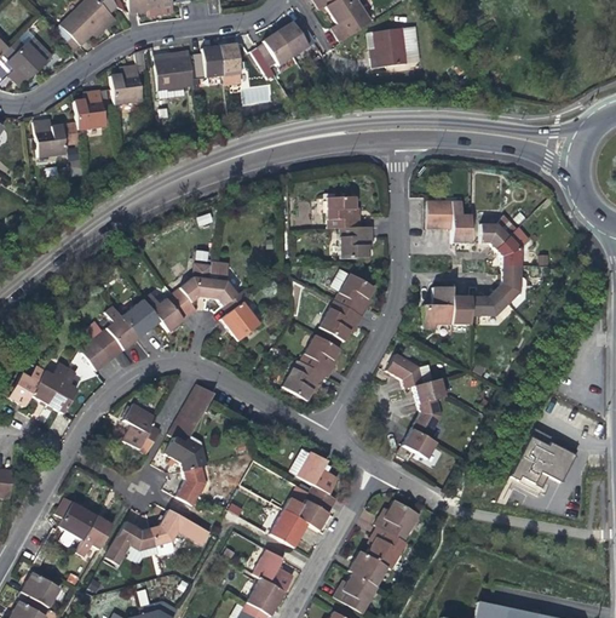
[(88,0),(59,28),(70,40),(74,35),(84,45),(96,33),(115,13),(113,12),(119,5),(115,0),(88,0)]
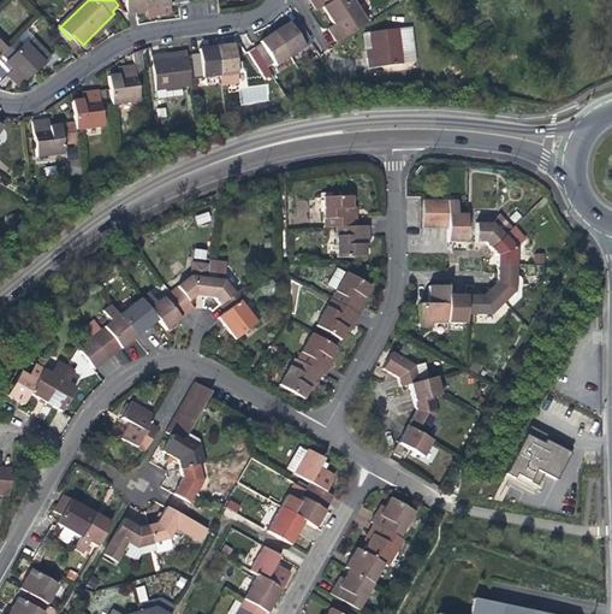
[(129,0),(131,11),(148,7),(158,6),(174,4),(173,0),(129,0)]
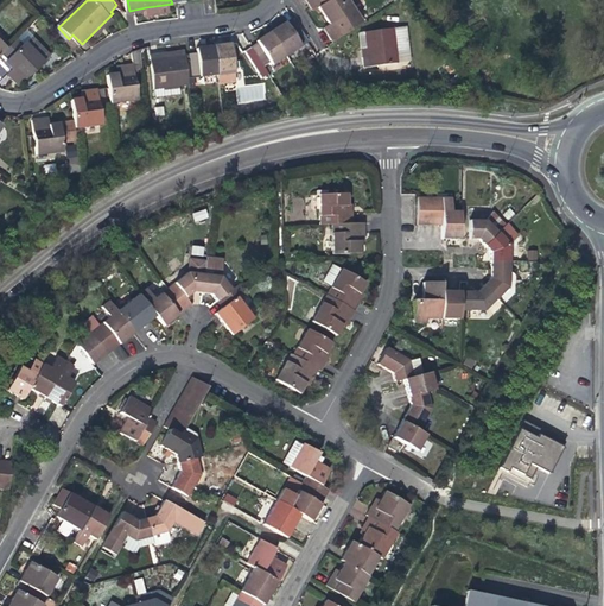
[(311,0),(312,1),(313,0),(319,0),(322,2),(328,12),(345,0),(311,0)]
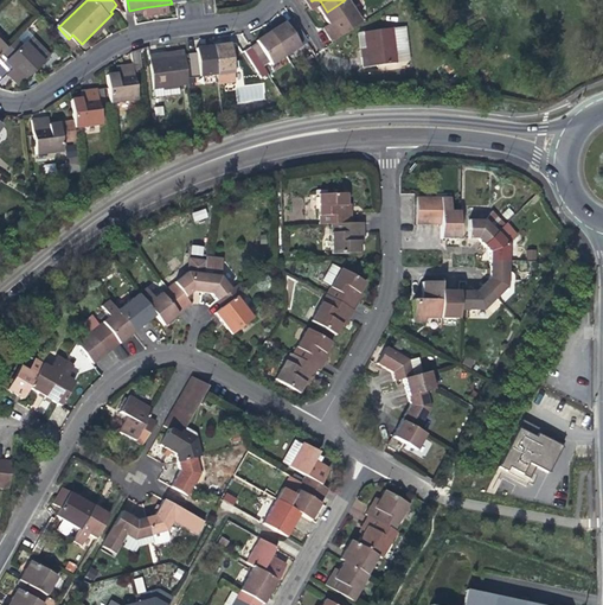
[(365,19),(352,0),(345,0),(327,12),(332,20),(335,26),(329,30),(335,38),(365,19)]
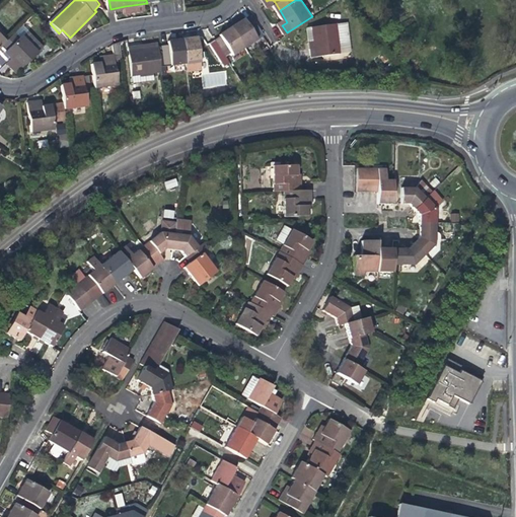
[(148,8),(147,3),(133,5),(125,6),(126,12),(130,11),(135,10),(148,8)]
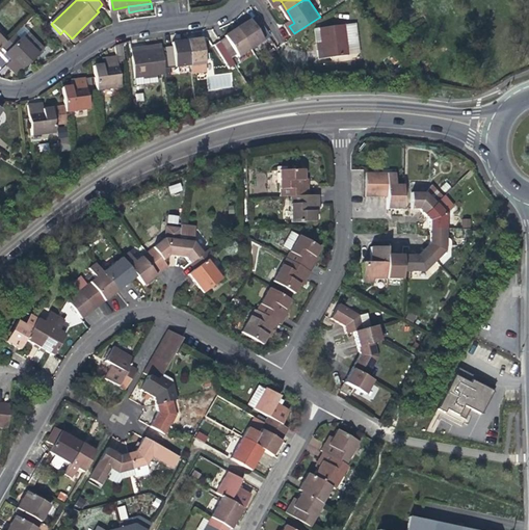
[(102,16),(99,11),(82,28),(86,31),(94,24),(102,16)]
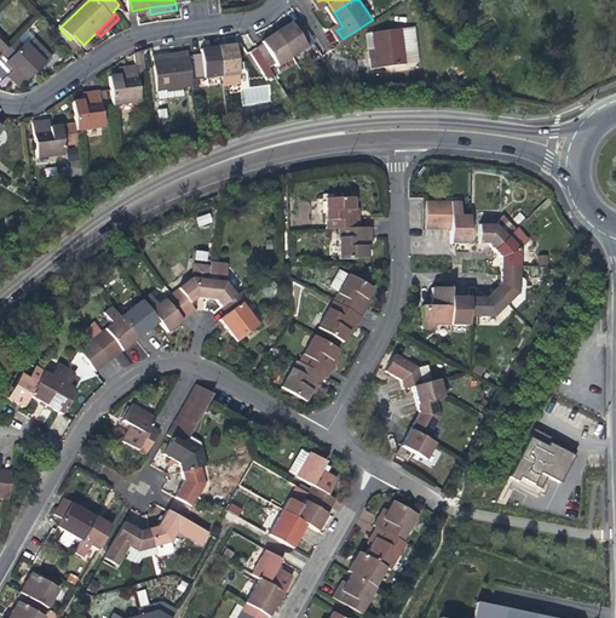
[(291,22),(280,29),(295,55),(312,45),(310,41),(316,36),(301,16),(295,21),(294,19),(291,22)]
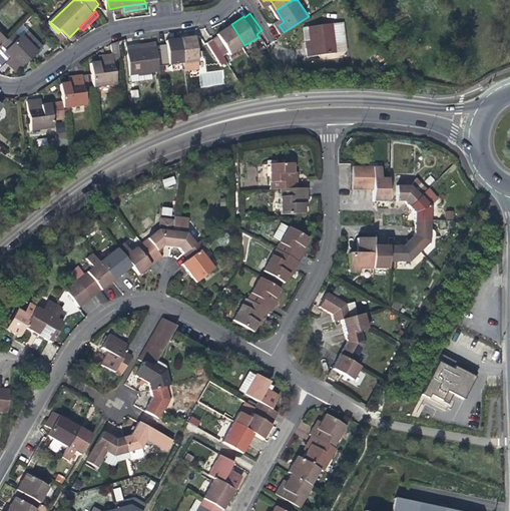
[(346,19),(335,20),(338,40),(348,39),(346,19)]
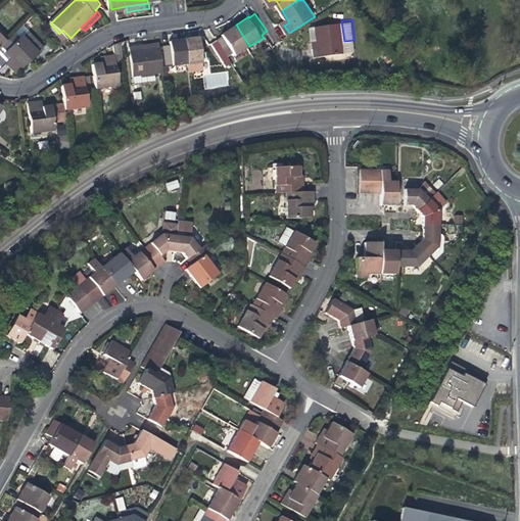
[(321,45),(316,45),(317,54),(345,50),(344,41),(341,20),(317,24),(321,45)]
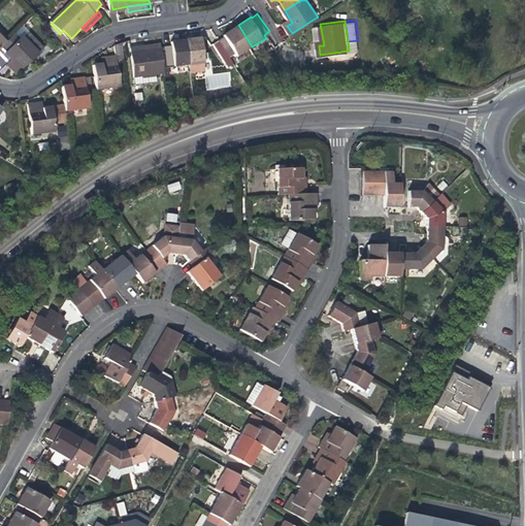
[(239,55),(252,46),(238,25),(233,29),(230,31),(226,34),(226,35),(221,38),(236,63),(242,60),(239,55)]
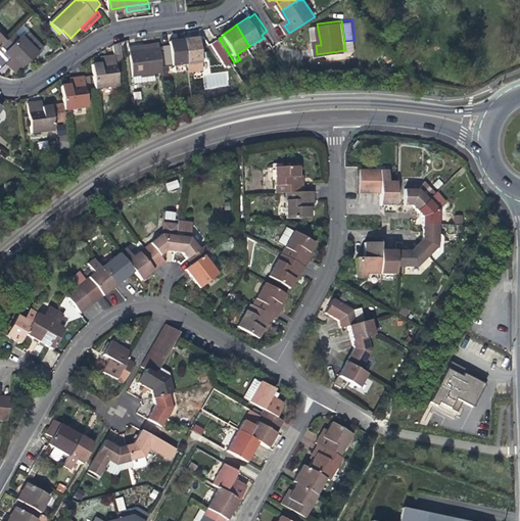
[(18,62),(13,66),(19,74),(46,45),(32,30),(22,37),(17,32),(9,40),(5,44),(10,49),(7,51),(14,58),(18,62)]
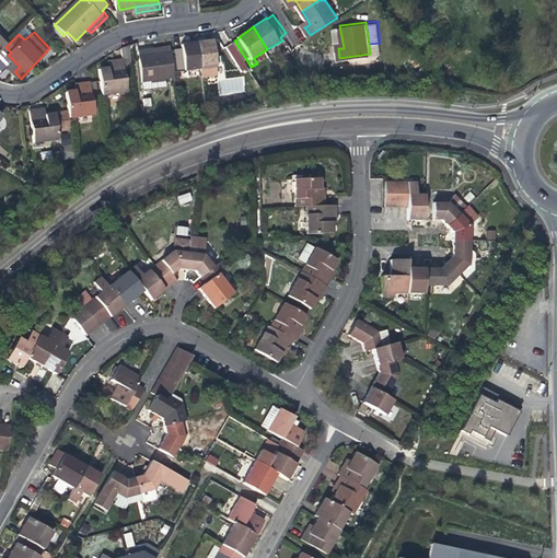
[(0,51),(6,47),(10,43),(0,33),(0,51)]
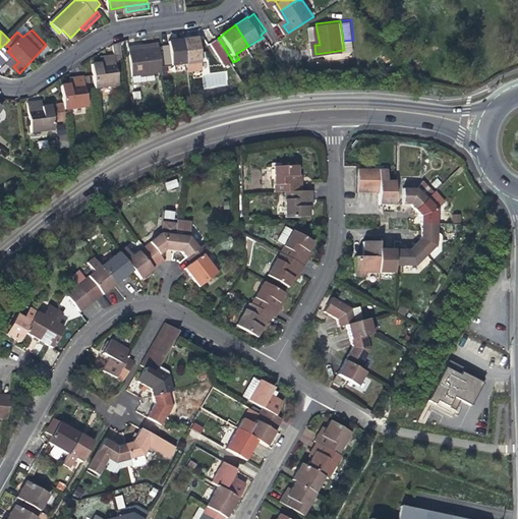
[(191,36),(184,37),(187,61),(189,68),(205,66),(199,35),(191,36)]
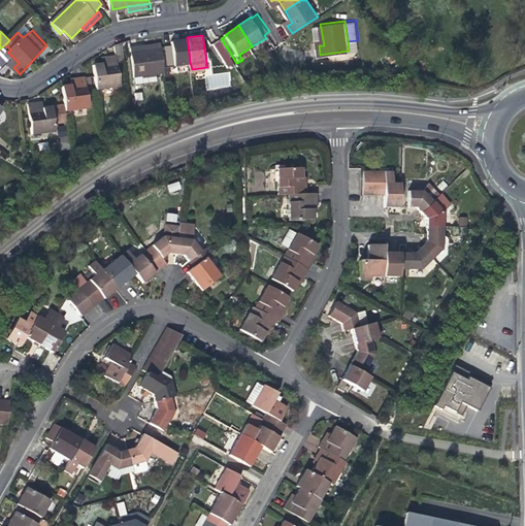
[(168,65),(190,62),(187,37),(176,39),(171,39),(171,43),(165,44),(168,65)]
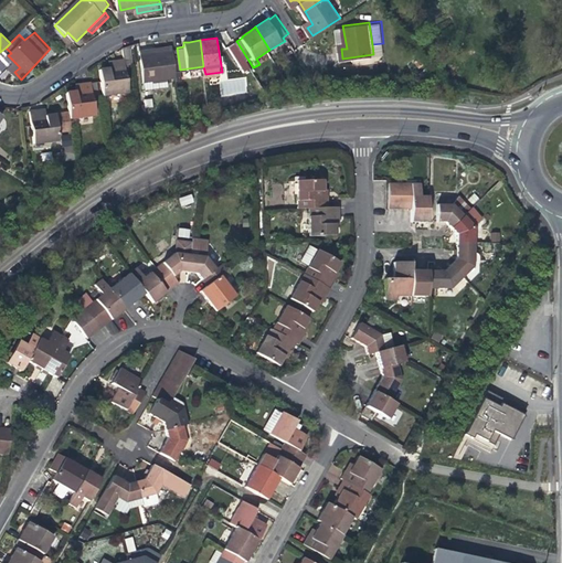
[(247,72),(253,67),(236,41),(231,45),(247,72)]
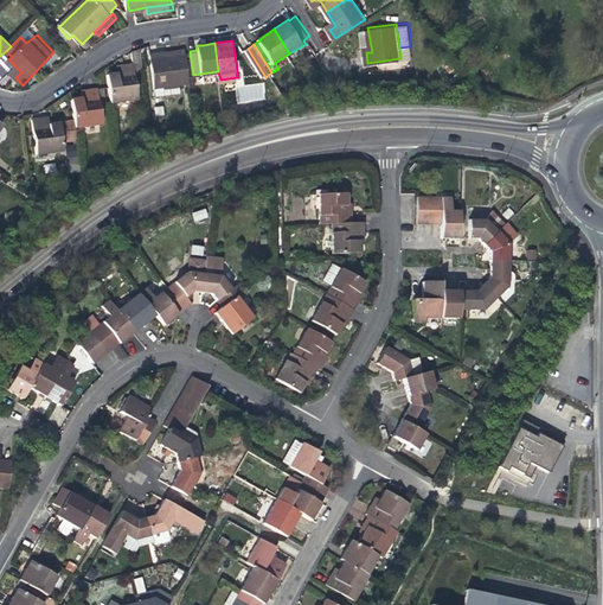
[(399,48),(401,58),(412,57),(411,46),(399,48)]
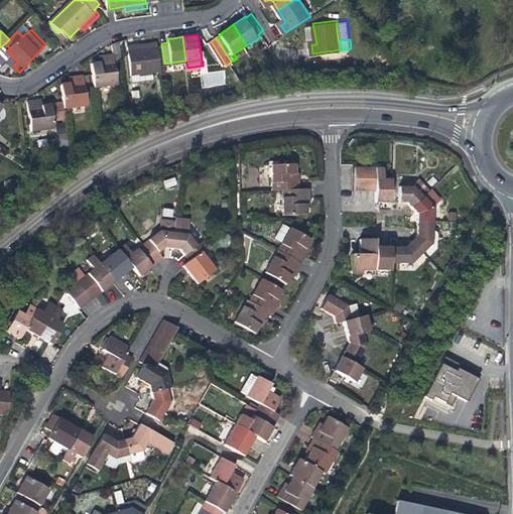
[(141,42),(136,43),(137,48),(158,45),(157,40),(141,42)]
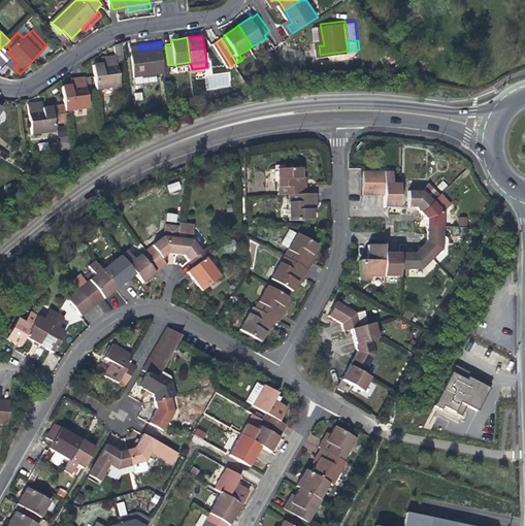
[(139,44),(131,46),(135,75),(143,74),(144,83),(159,80),(158,72),(165,71),(162,46),(140,50),(139,44)]
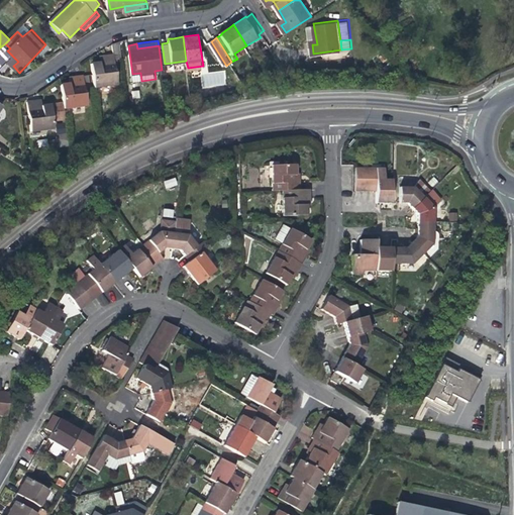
[(115,52),(106,53),(107,58),(101,59),(92,60),(95,81),(96,85),(118,82),(115,52)]
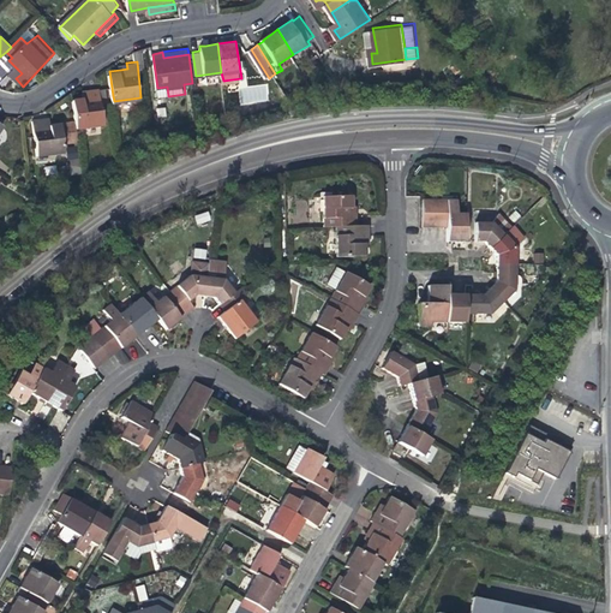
[(13,76),(16,78),(22,73),(17,69),(11,75),(13,76)]
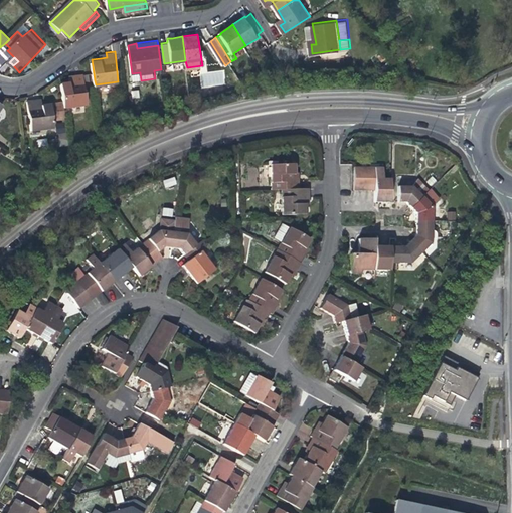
[(89,103),(88,95),(87,86),(84,71),(76,73),(76,79),(71,80),(62,81),(64,99),(65,105),(83,103),(89,103)]
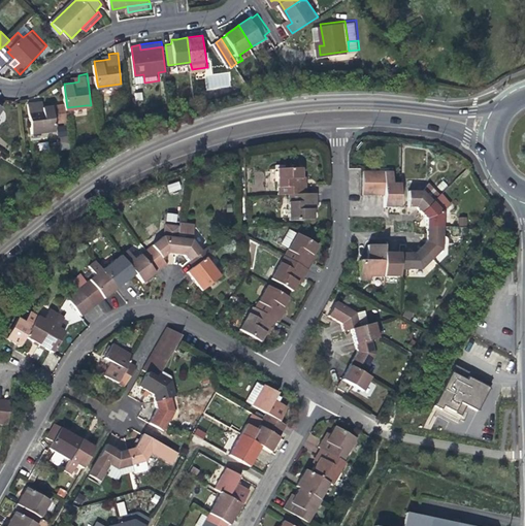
[(143,74),(135,75),(136,84),(144,83),(143,74)]
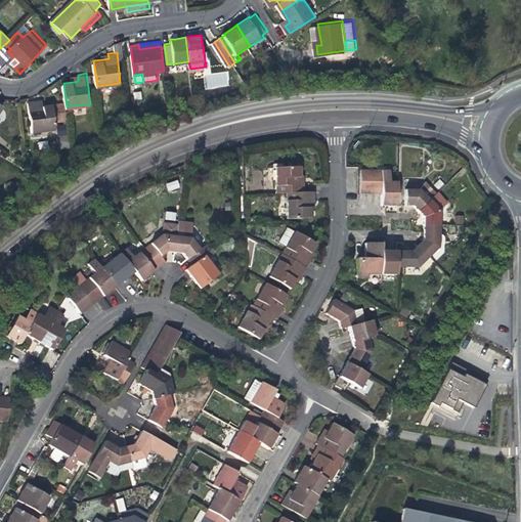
[(37,104),(36,99),(29,100),(33,129),(56,126),(55,118),(68,116),(67,106),(66,100),(43,103),(37,104)]
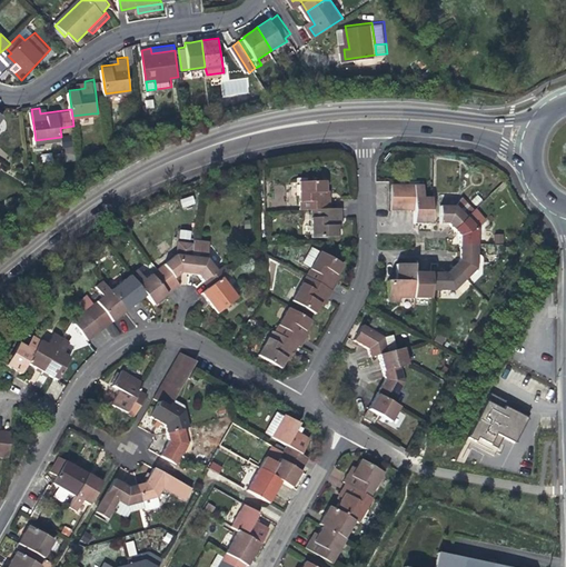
[(297,209),(308,209),(327,209),(327,198),(321,197),(321,192),(324,192),(324,181),(297,181),(297,209)]
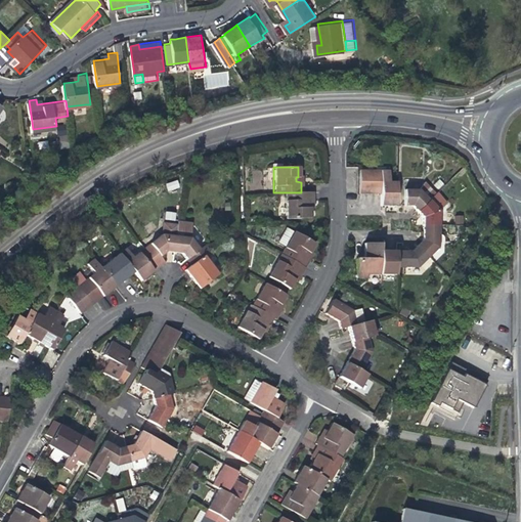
[(392,170),(378,170),(377,193),(384,193),(384,205),(392,206),(399,206),(400,181),(392,181),(392,170)]
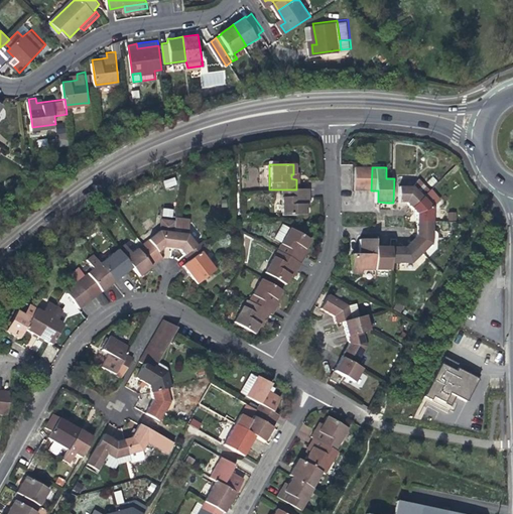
[(177,175),(165,178),(168,186),(180,182),(177,175)]
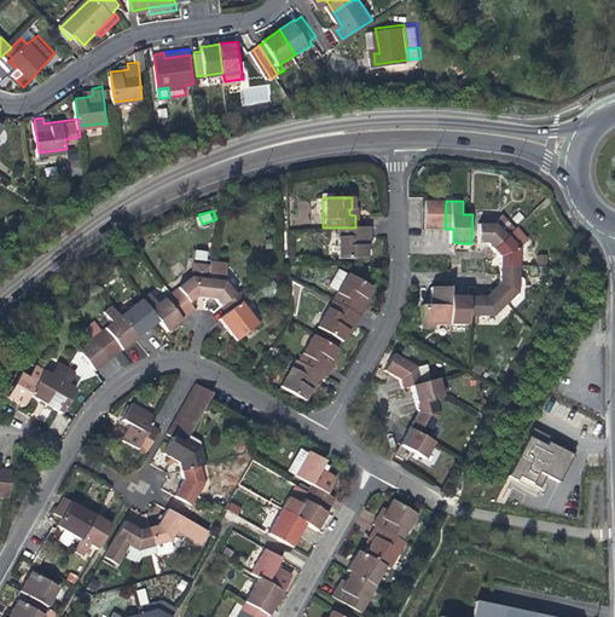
[(498,221),(481,221),(481,243),(489,243),(497,251),(512,236),(510,234),(517,226),(506,214),(498,221)]
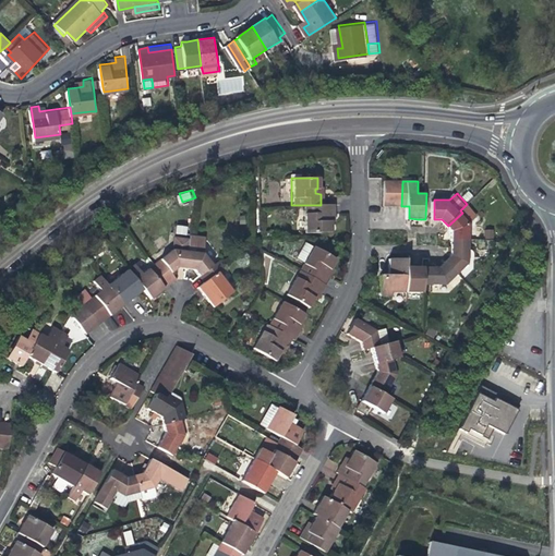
[(329,231),(329,220),(327,220),(327,216),(332,216),(332,212),(330,210),(330,205),(321,205),(302,205),(303,232),(329,231)]
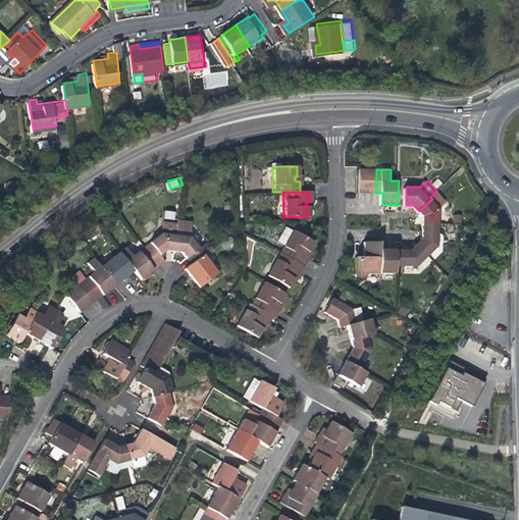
[(432,199),(419,211),(425,217),(425,224),(442,225),(442,211),(449,203),(438,193),(432,199)]
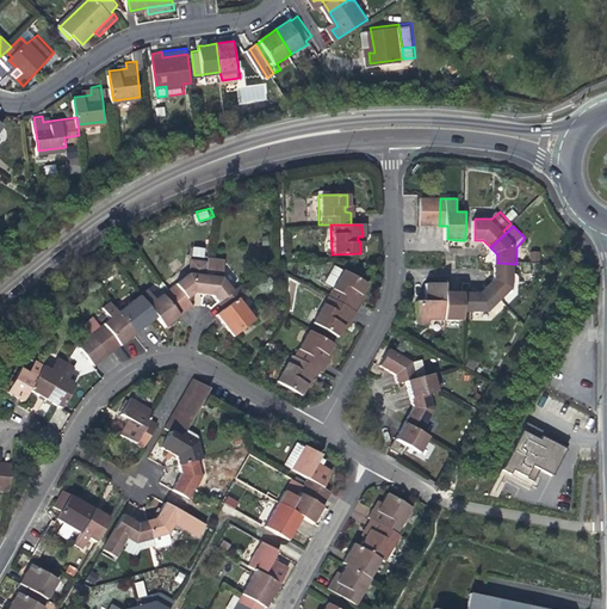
[(196,254),(209,254),(209,245),(197,244),(196,254)]
